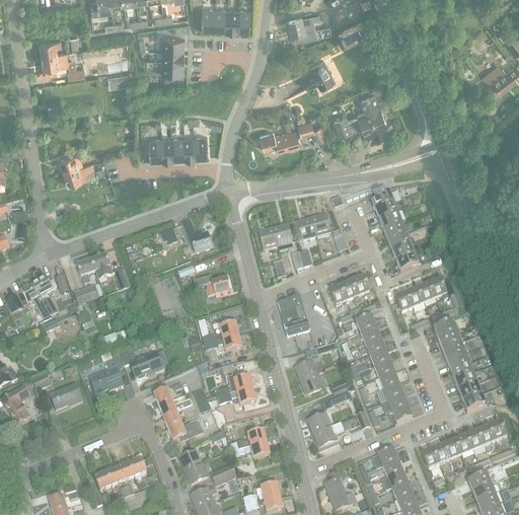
[(110,4),(109,0),(89,0),(91,13),(107,11),(106,8),(112,8),(112,4),(112,3),(110,4)]
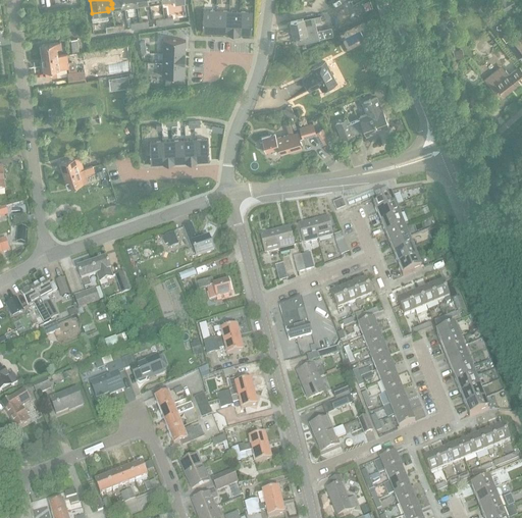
[(214,29),(215,6),(203,6),(203,18),(202,22),(202,29),(214,29)]
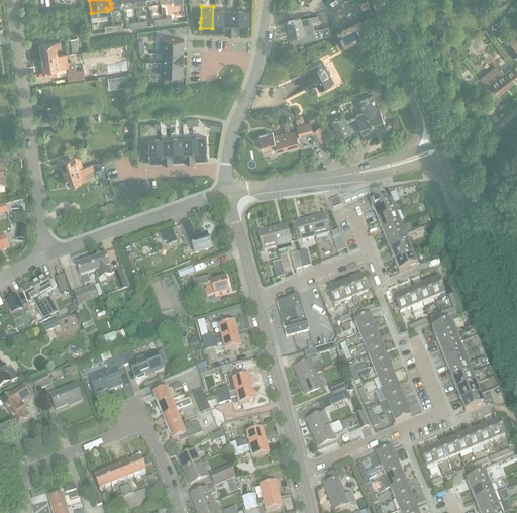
[(224,28),(225,7),(213,6),(212,28),(224,28)]
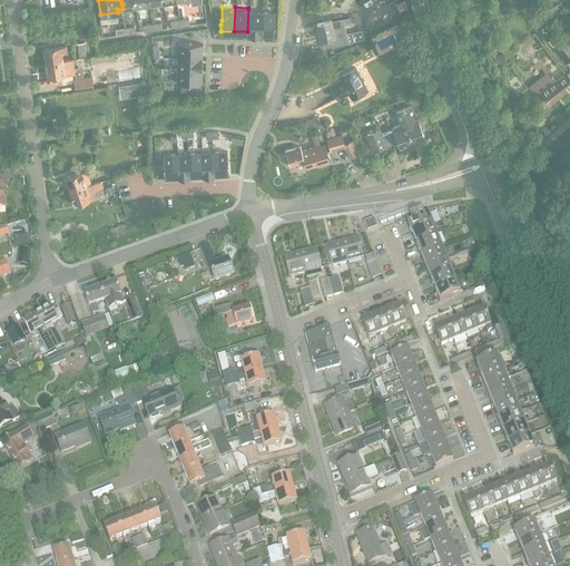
[(262,8),(248,8),(247,31),(261,32),(262,8)]
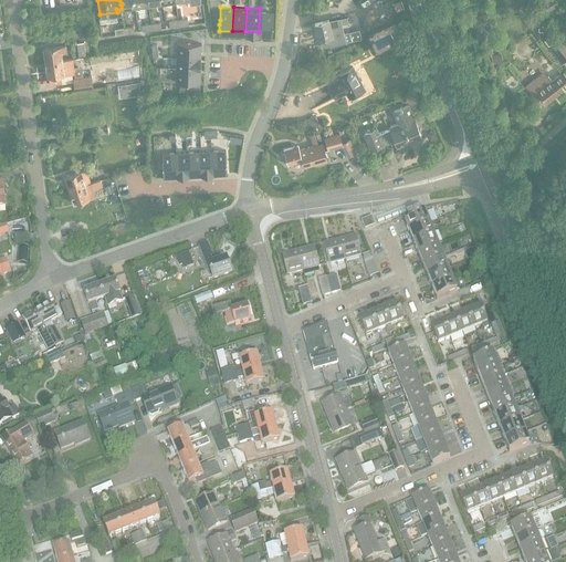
[(260,8),(259,32),(272,32),(273,9),(260,8)]
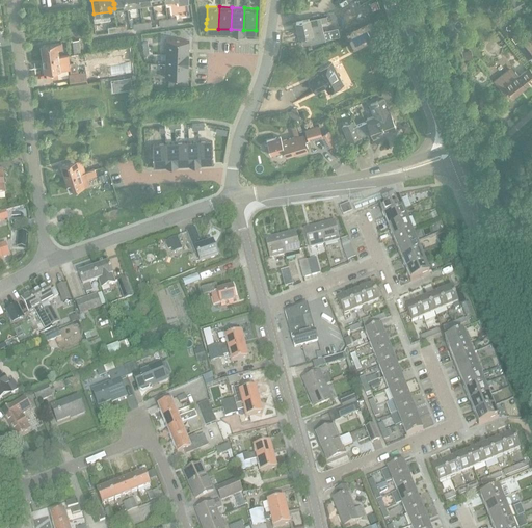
[(316,14),(295,18),(298,32),(301,31),(302,40),(325,35),(329,34),(327,25),(323,26),(320,12),(316,14)]
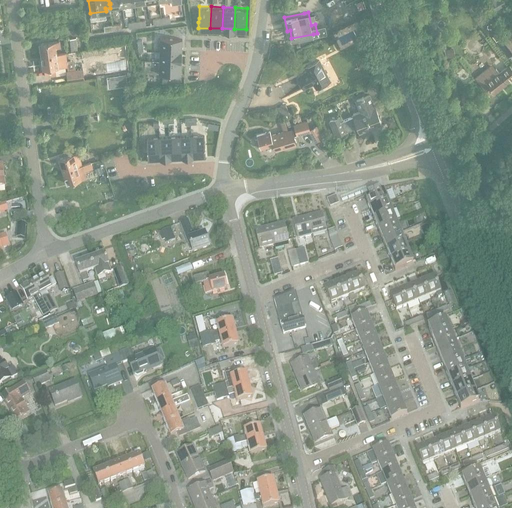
[(496,37),(508,53),(511,50),(511,38),(505,30),(496,37)]
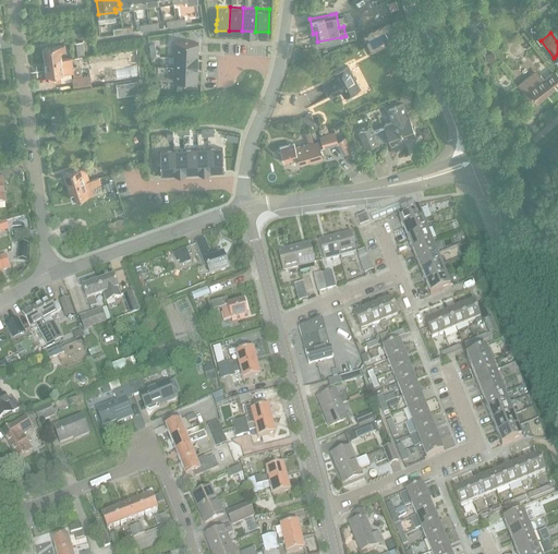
[(83,37),(76,38),(77,51),(85,51),(83,37)]
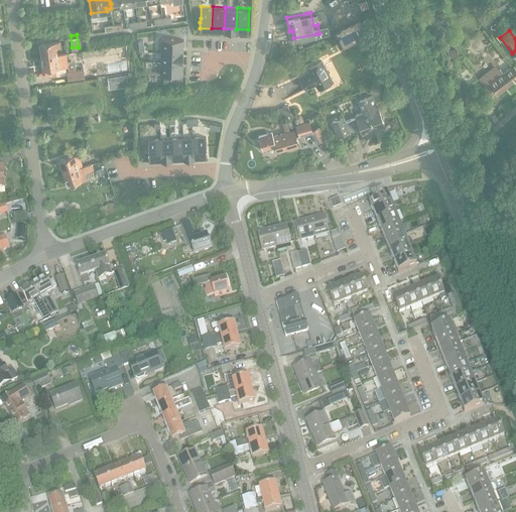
[(161,35),(161,47),(182,48),(183,35),(161,35)]
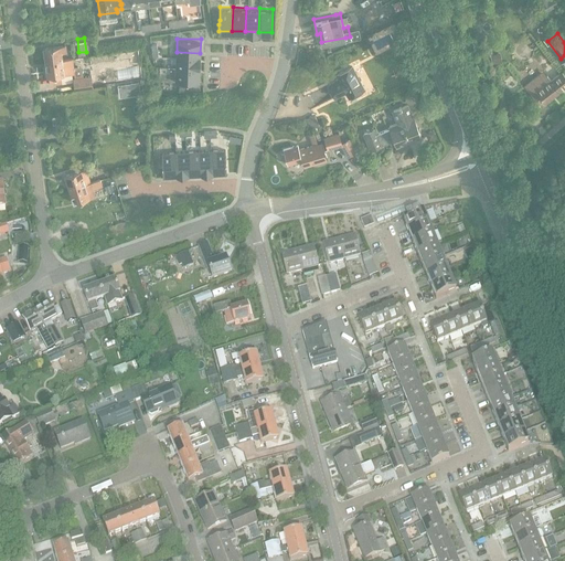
[(43,44),(45,59),(62,56),(62,49),(66,48),(65,41),(43,44)]
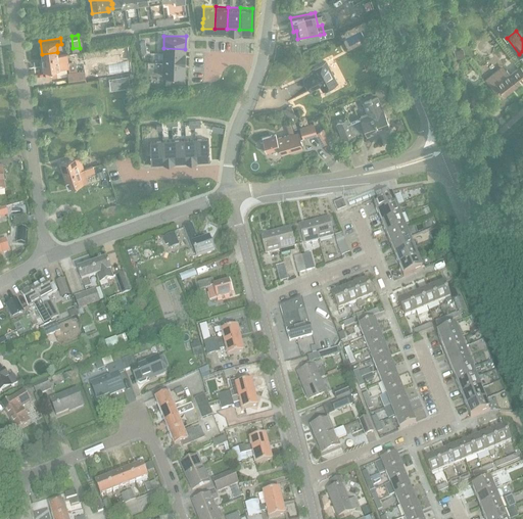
[(123,44),(119,49),(123,53),(127,48),(123,44)]
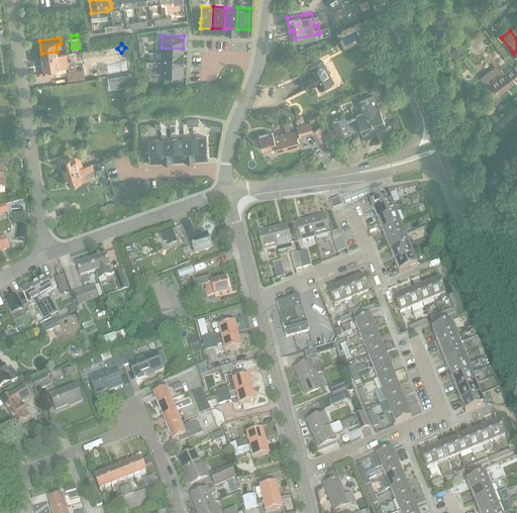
[(457,44),(448,46),(450,54),(459,52),(457,44)]
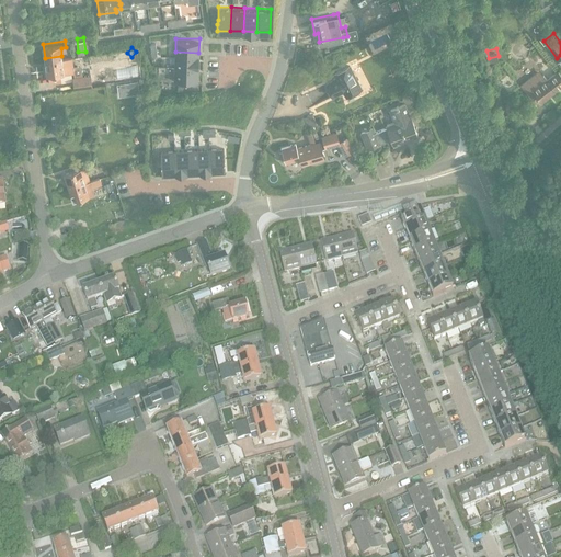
[(175,52),(174,64),(198,65),(198,53),(175,52)]
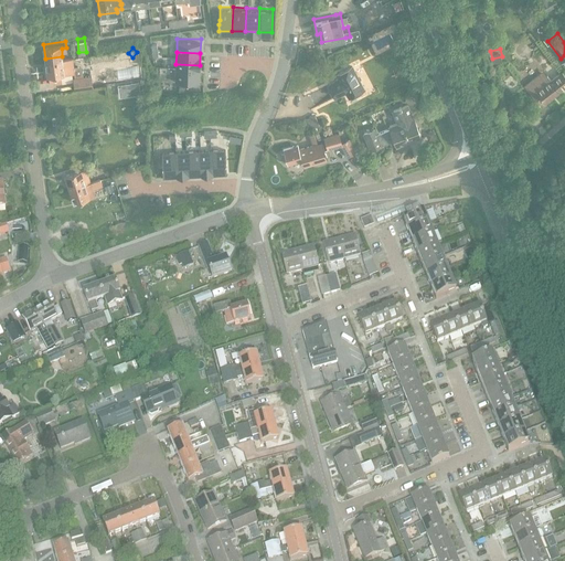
[(63,56),(45,59),(48,73),(49,73),(50,81),(62,78),(61,71),(70,70),(74,69),(75,73),(83,72),(82,62),(73,63),(73,56),(72,54),(63,56)]
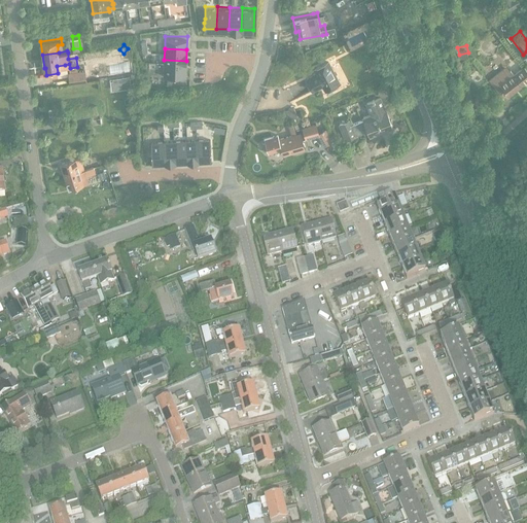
[(305,74),(311,86),(321,81),(324,88),(339,79),(327,58),(313,65),(315,69),(305,74)]
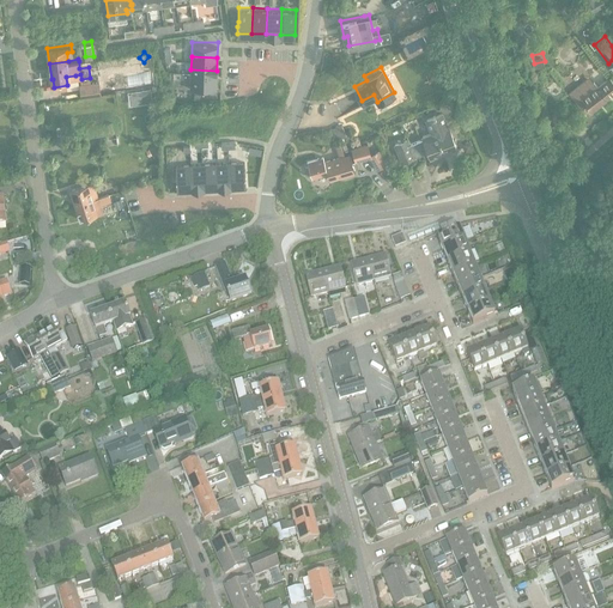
[(190,70),(190,84),(216,85),(217,71),(190,70)]
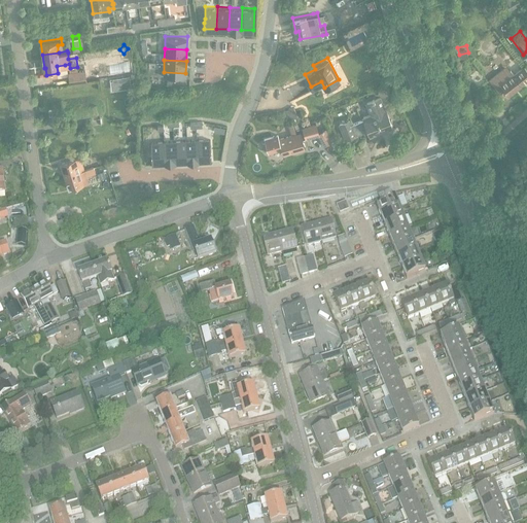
[(493,79),(500,89),(503,86),(504,88),(504,86),(508,92),(522,81),(522,80),(526,76),(526,66),(524,63),(514,71),(511,66),(493,79)]
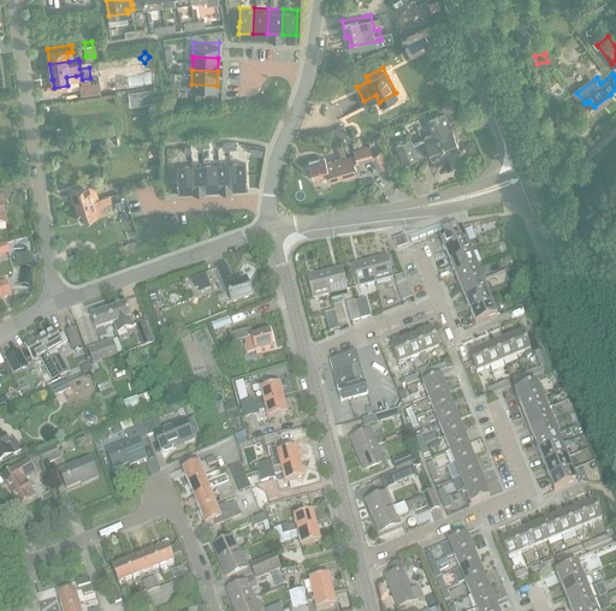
[(80,82),(81,93),(101,90),(100,79),(100,77),(90,78),(82,79),(80,79),(80,82)]
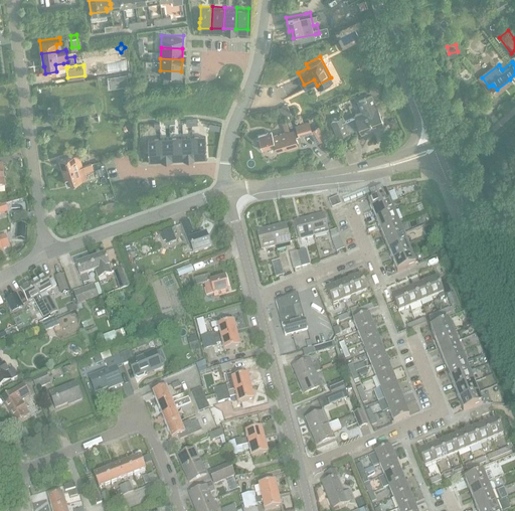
[(126,70),(108,73),(110,84),(128,81),(126,70)]
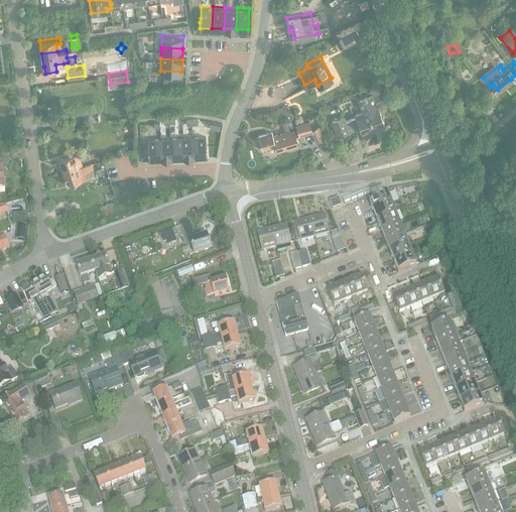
[(332,119),(338,134),(349,129),(360,124),(362,129),(363,128),(364,132),(373,128),(372,125),(384,120),(377,104),(372,93),(367,95),(367,94),(364,95),(364,96),(358,98),(363,109),(355,112),(356,114),(345,118),(343,114),(332,119)]
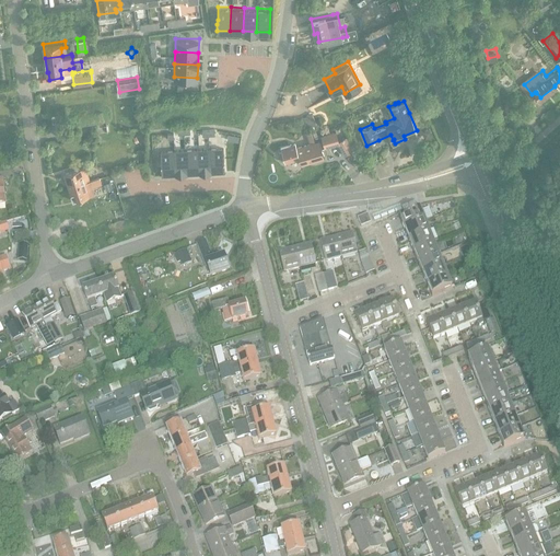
[(303,114),(306,124),(310,123),(314,132),(317,131),(313,122),(316,120),(312,111),(303,114)]
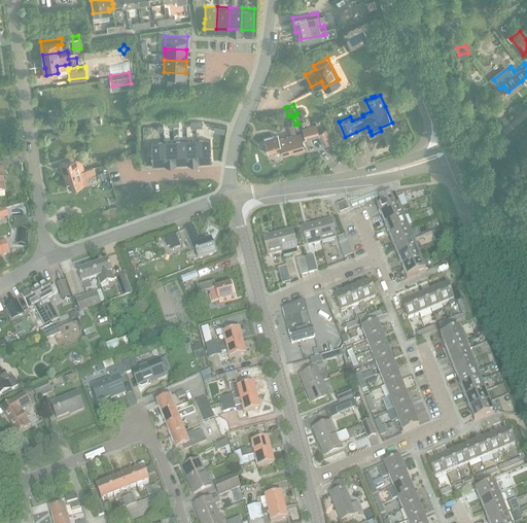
[(403,116),(396,119),(398,125),(401,126),(407,124),(403,116)]
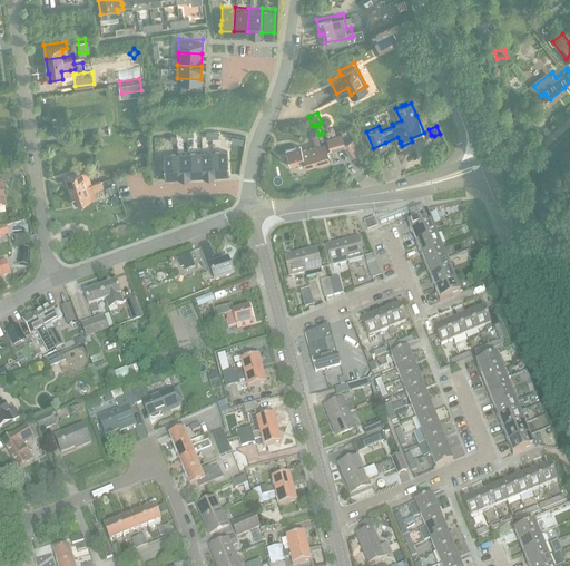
[(284,150),(286,158),(288,158),(290,162),(303,157),(305,164),(331,157),(325,139),(321,142),(316,129),(312,132),(315,142),(301,146),(300,142),(285,146),(286,149),(284,150)]
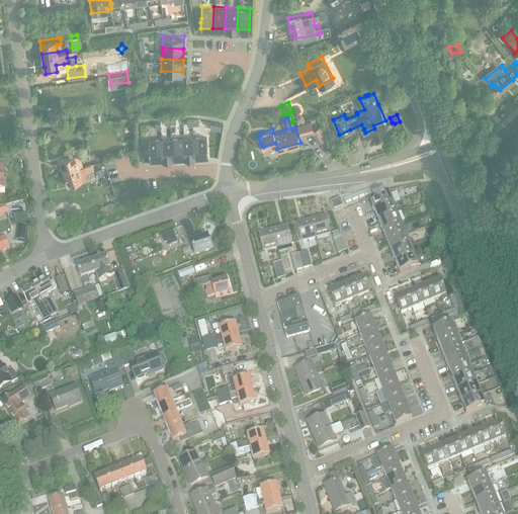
[(311,118),(297,122),(300,134),(314,130),(311,118)]
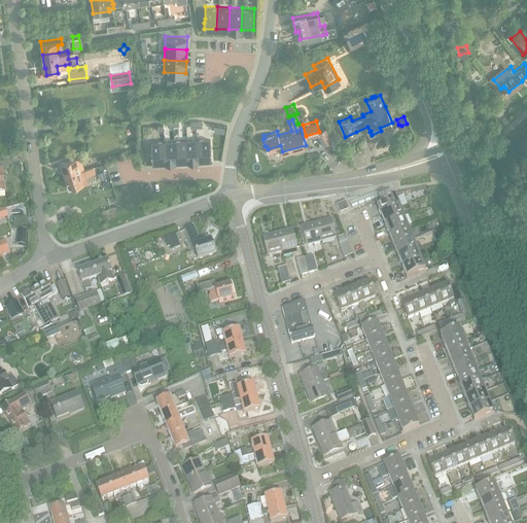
[(332,138),(325,126),(319,130),(326,141),(332,138)]
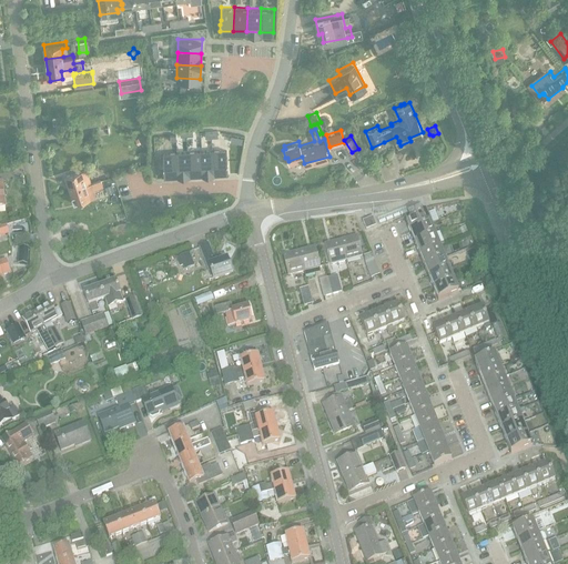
[(213,147),(201,148),(202,172),(214,171),(213,147)]
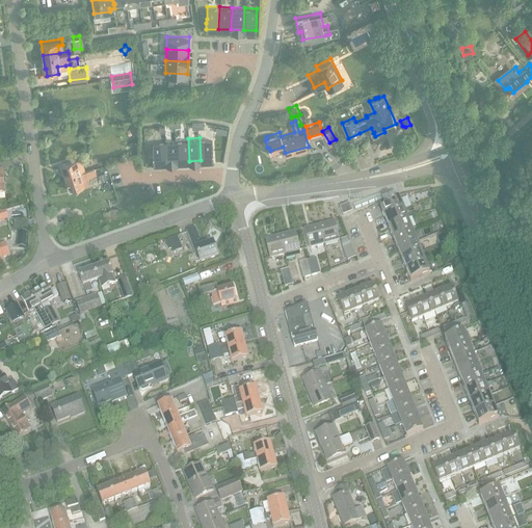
[(212,137),(200,137),(201,160),(213,160),(212,137)]
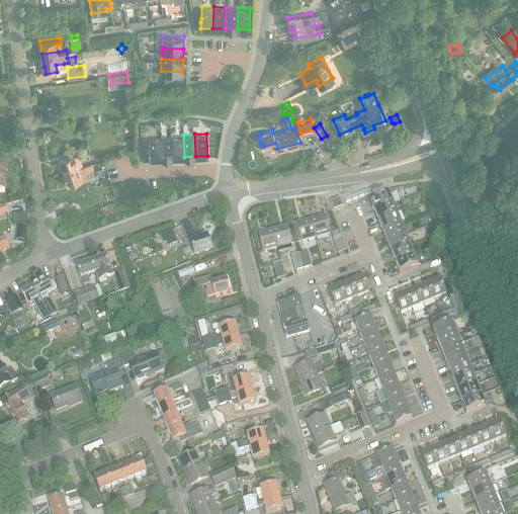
[(183,135),(172,136),(173,158),(184,157),(183,135)]
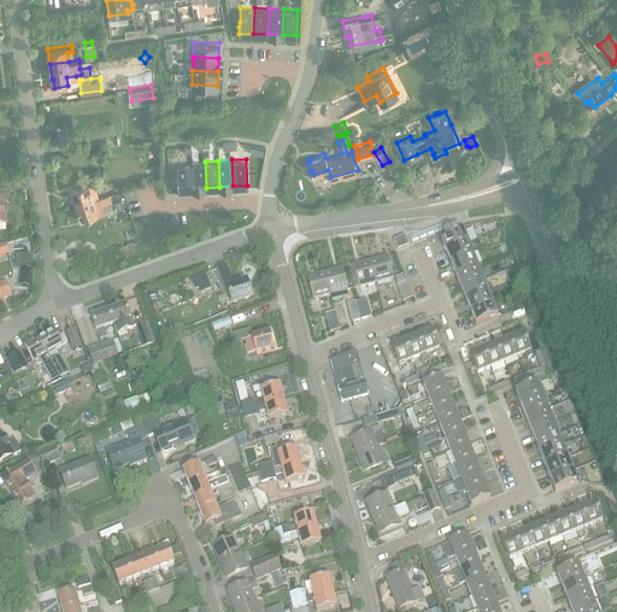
[(192,162),(176,163),(177,189),(193,188),(192,162)]
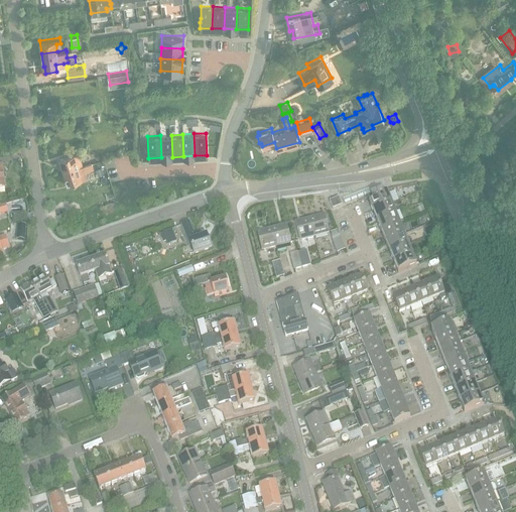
[(171,135),(160,135),(161,157),(172,157),(171,135)]
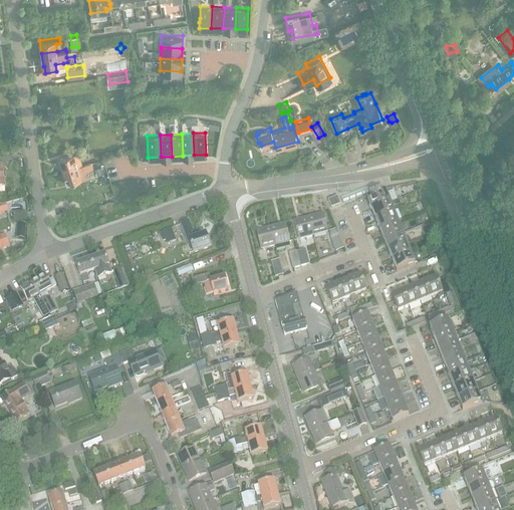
[(58,156),(62,168),(77,163),(77,164),(81,162),(79,156),(77,150),(58,156)]
